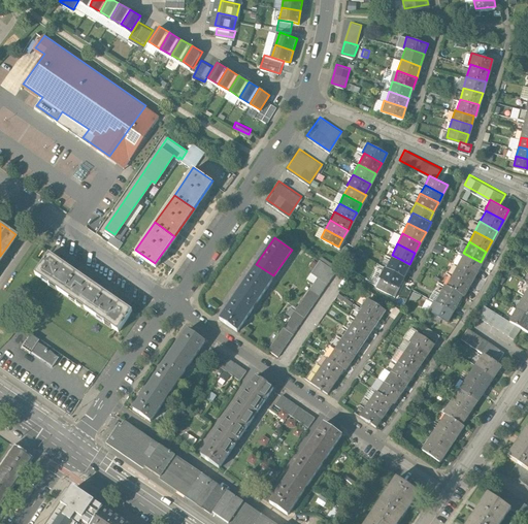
[(50,252),(36,271),(118,328),(131,308),(124,303),(96,284),(68,265),(50,252)]
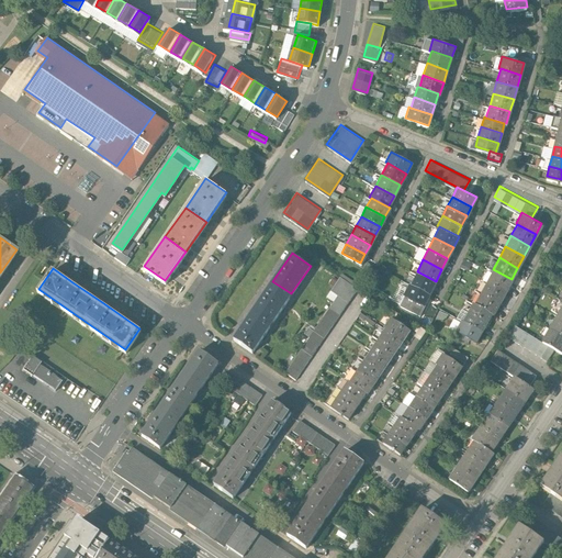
[(493,269),(486,280),(505,290),(512,279),(493,269)]
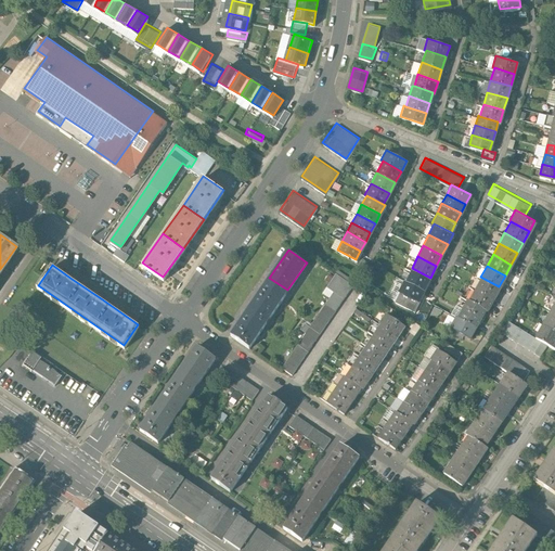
[(412,268),(405,279),(425,289),(430,278),(412,268)]
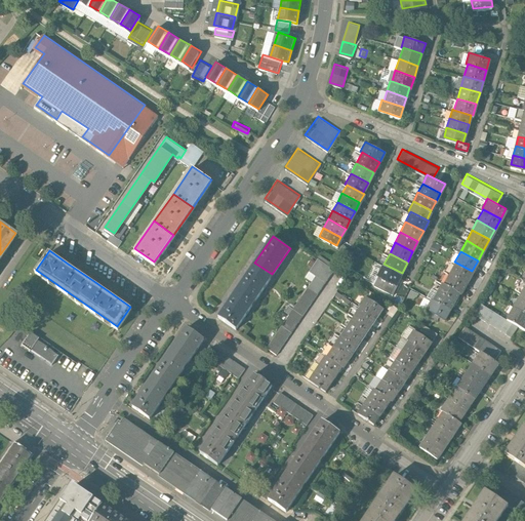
[(315,275),(266,346),(276,353),(333,269),(317,257),(315,261),(312,266),(309,271),(315,275)]
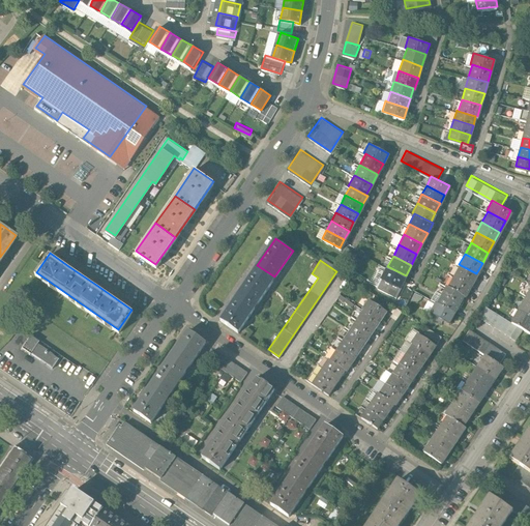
[(459,264),(453,274),(471,284),(476,273),(459,264)]
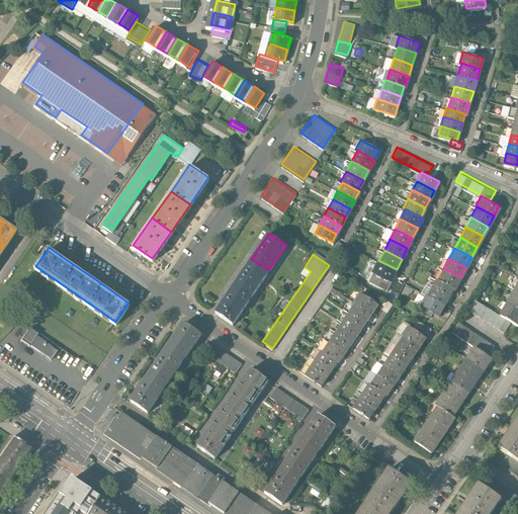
[(251,259),(234,284),(251,296),(268,270),(251,259)]
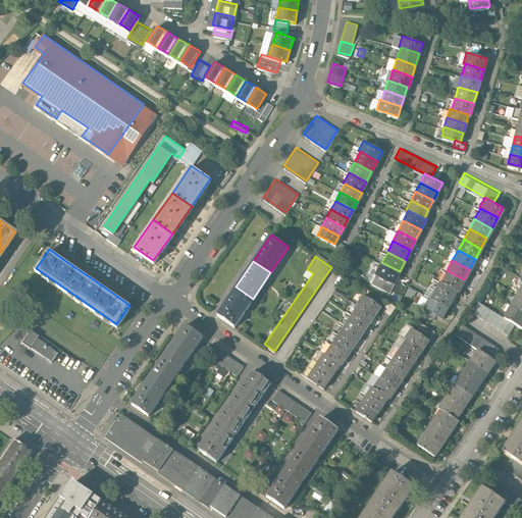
[(394,281),(400,271),(381,262),(376,272),(394,281)]
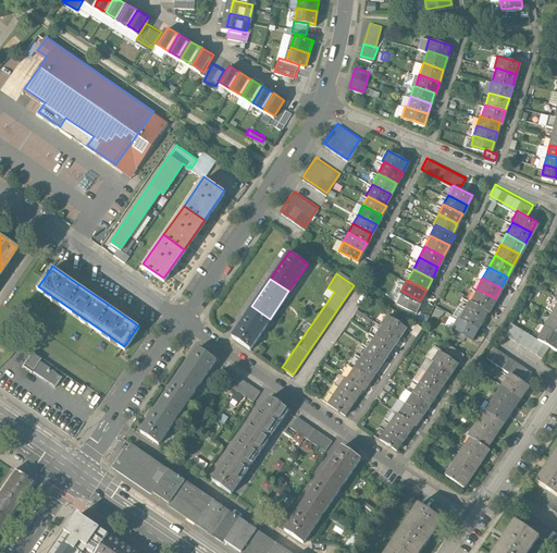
[(489,309),(495,298),(477,289),(470,299),(486,308),(489,309)]
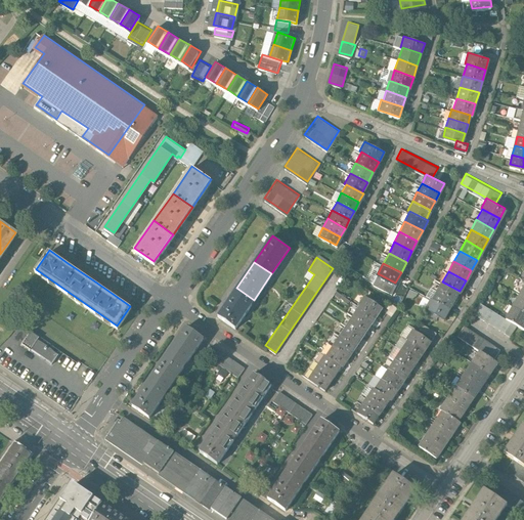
[(391,292),(395,283),(378,273),(374,283),(391,292)]
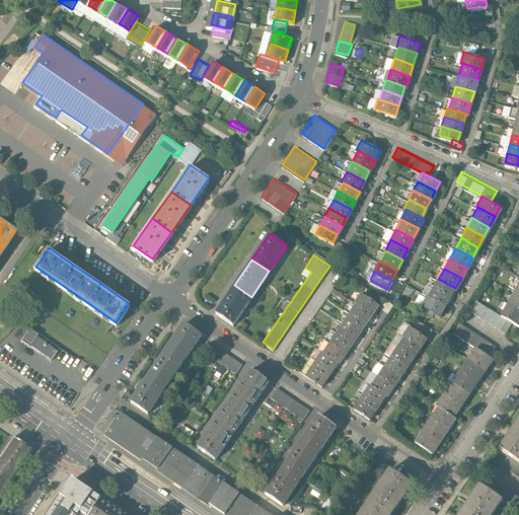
[(437,278),(432,287),(449,296),(453,287),(438,279),(437,278)]
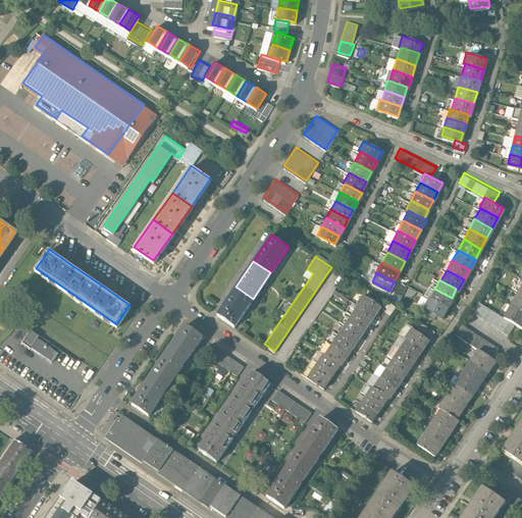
[(416,290),(408,286),(404,294),(411,294),(416,290)]
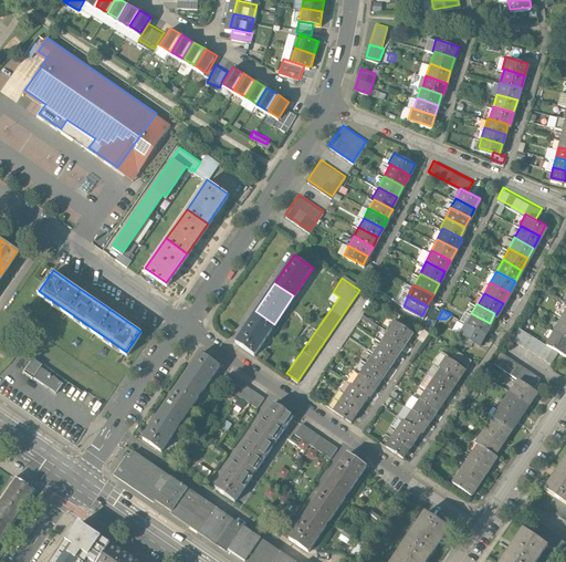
[(254,352),(274,324),(255,311),(236,340),(254,352)]
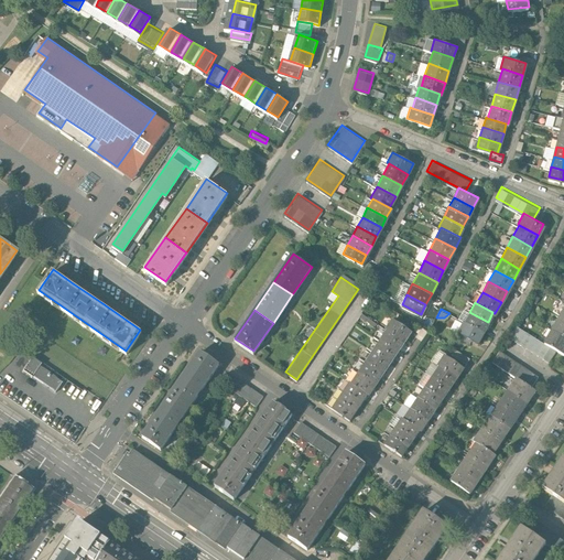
[(483,331),(488,322),(469,312),(465,321),(483,331)]
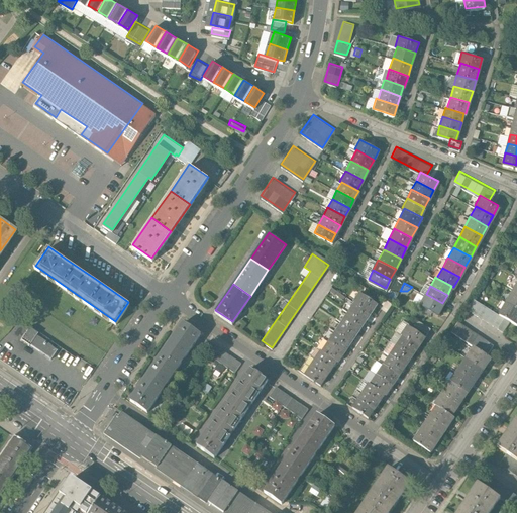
[(516,291),(512,289),(505,301),(516,307),(516,291)]
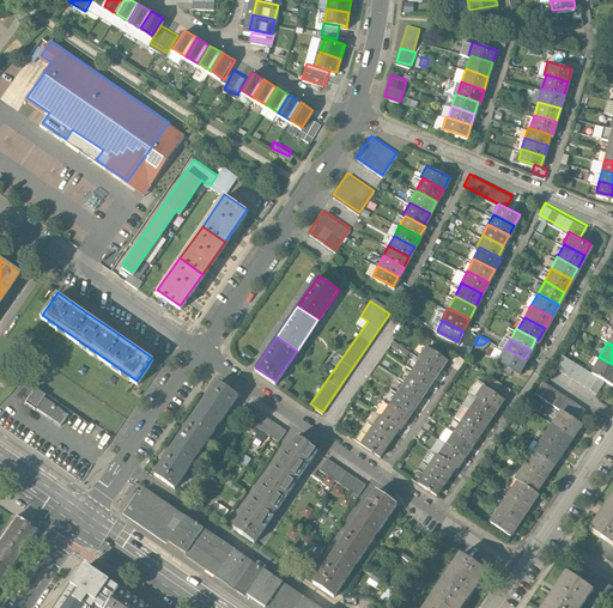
[(419,356),(422,357),(439,370),(447,359),(426,345),(419,356)]
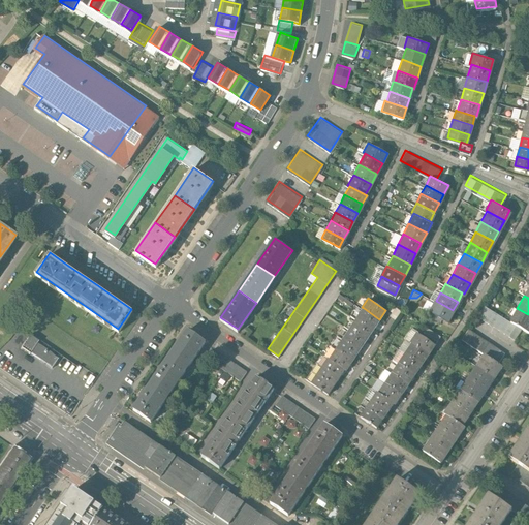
[(447,320),(453,310),(436,301),(434,300),(429,309),(447,320)]
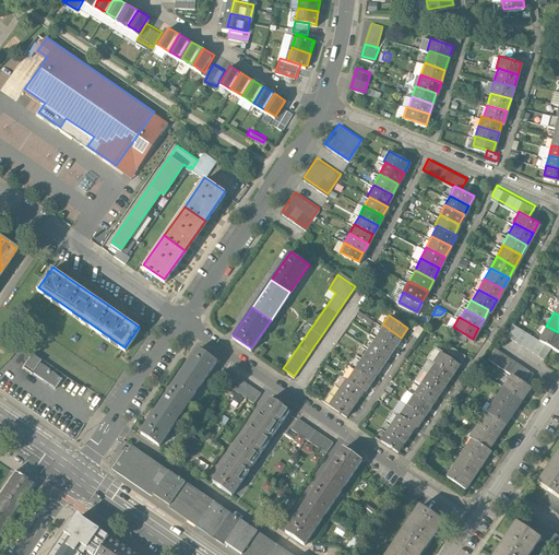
[(544,356),(550,344),(538,339),(511,322),(504,333),(544,356)]
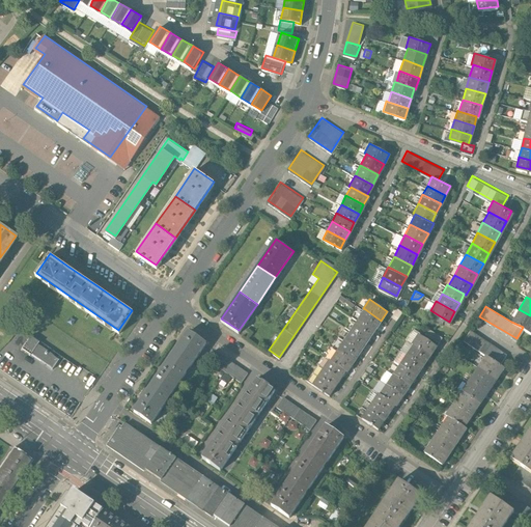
[(365,309),(358,320),(374,330),(381,321),(365,309)]
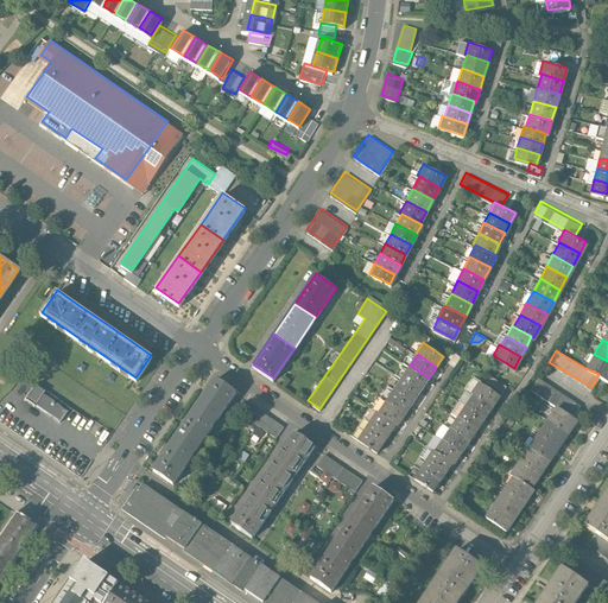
[(607,380),(607,378),(607,361),(594,354),(586,368),(599,374),(607,380)]
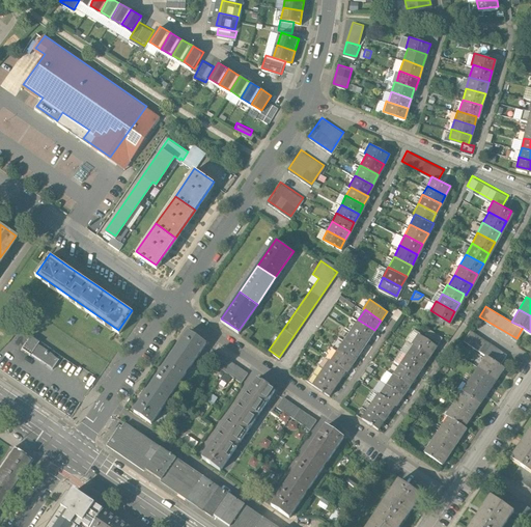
[(358,320),(352,330),(367,340),(374,330),(358,320)]
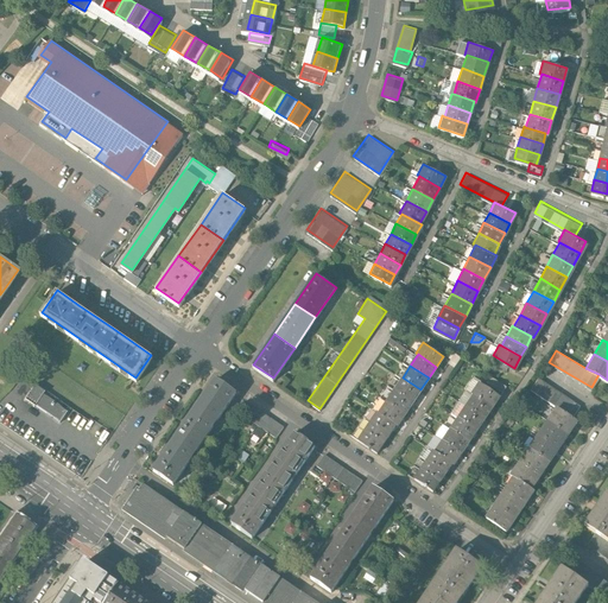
[(506,383),(491,374),(487,380),(501,391),(506,383)]
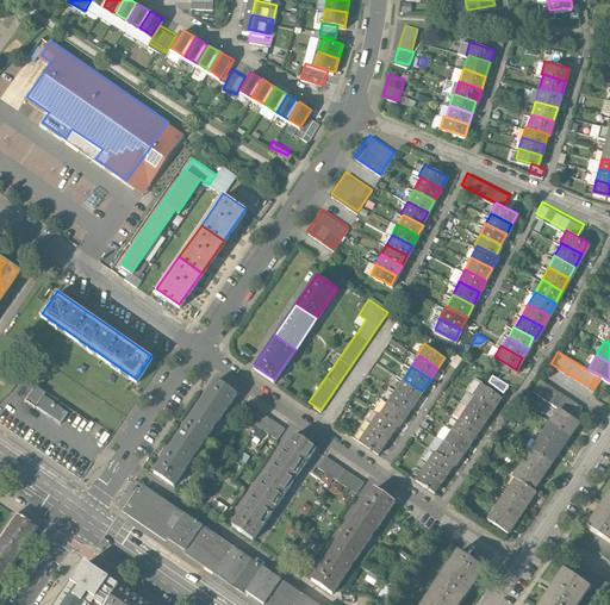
[(217,376),(195,407),(217,420),(237,391),(217,376)]
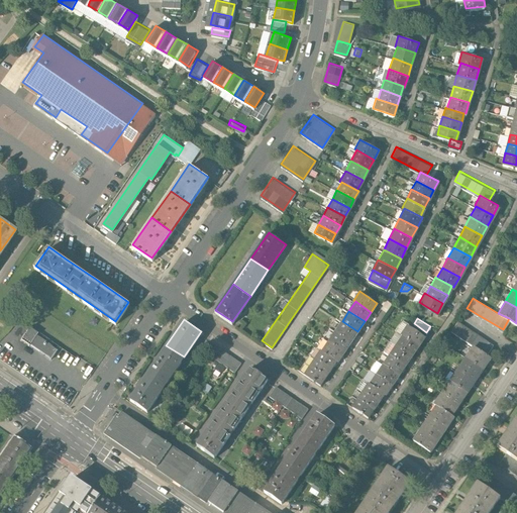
[(450,329),(474,345),(487,353),(494,343),(458,319),(450,329)]
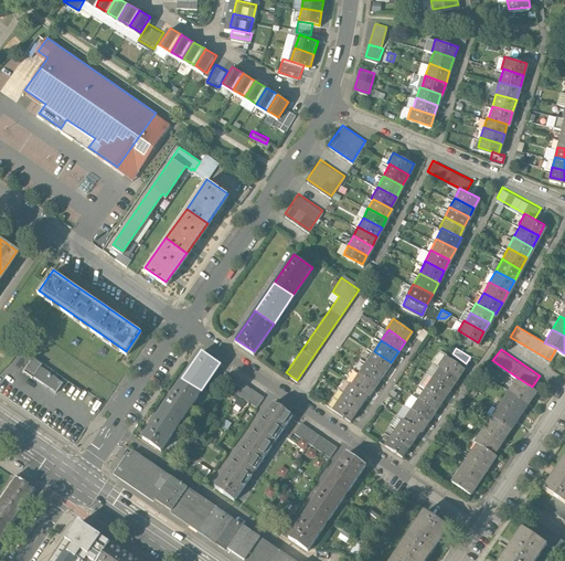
[(374,351),(366,361),(383,373),(391,362),(374,351)]
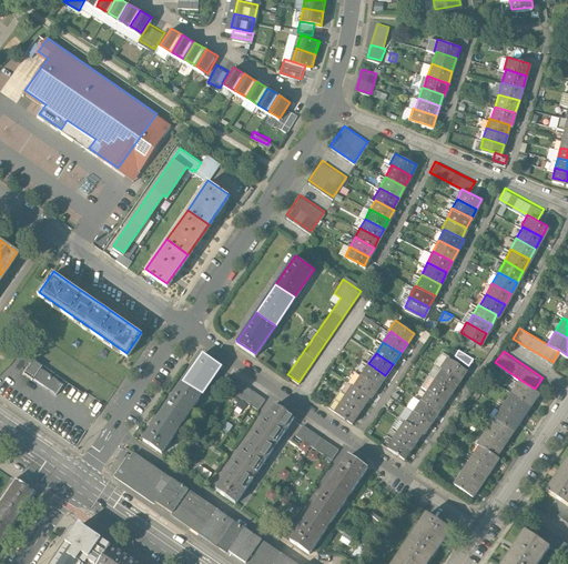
[(440,365),(443,368),(459,379),(466,369),(447,355),(440,365)]
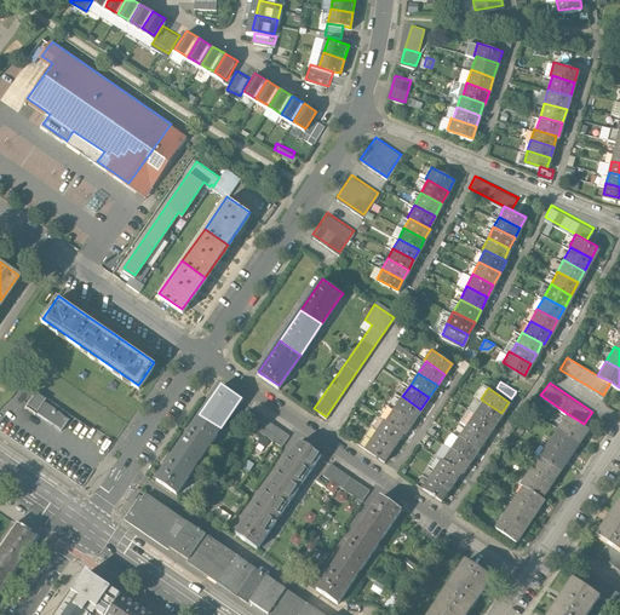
[(24,406),(34,413),(36,412),(62,430),(69,419),(44,400),(45,398),(35,391),(24,406)]
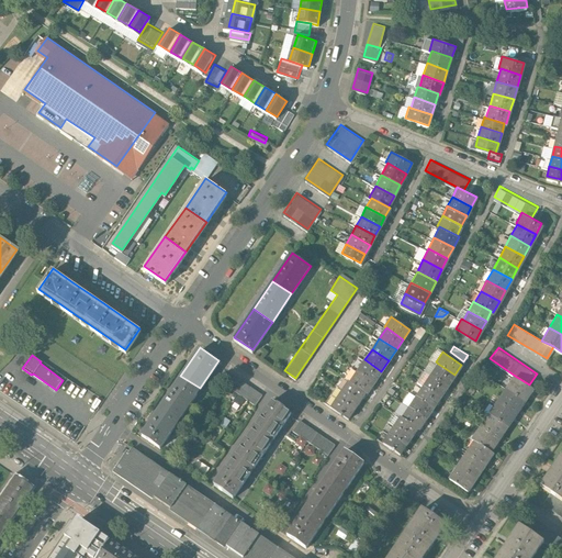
[(364,359),(357,370),(374,381),(381,371),(364,359)]
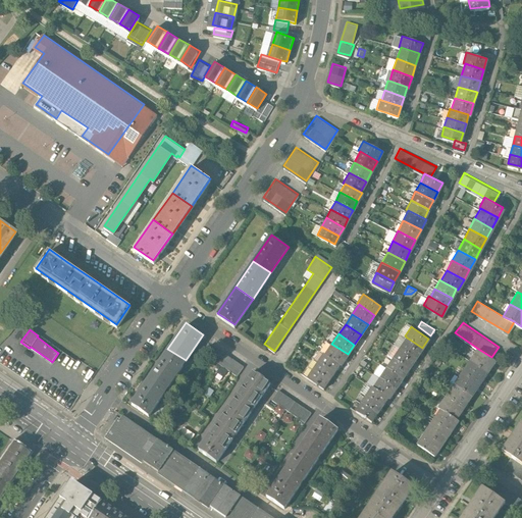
[(416,358),(422,348),(407,338),(400,347),(416,358)]
